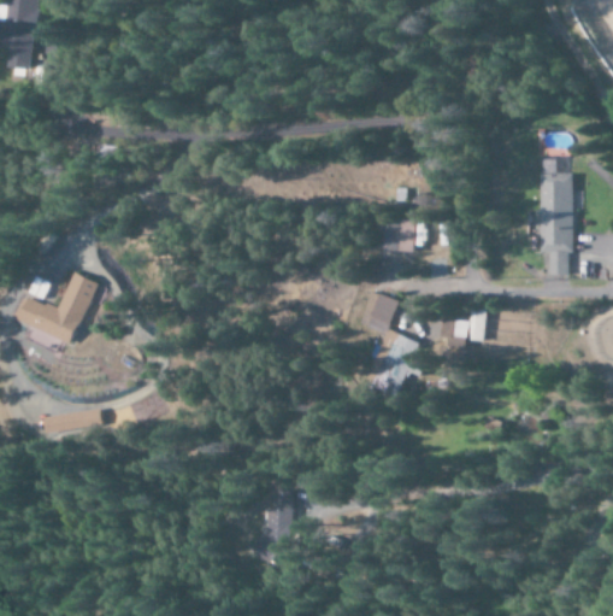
[(6,0),(5,7),(0,6),(0,21),(0,47),(11,50),(9,66),(30,70),(40,0),(6,0)]
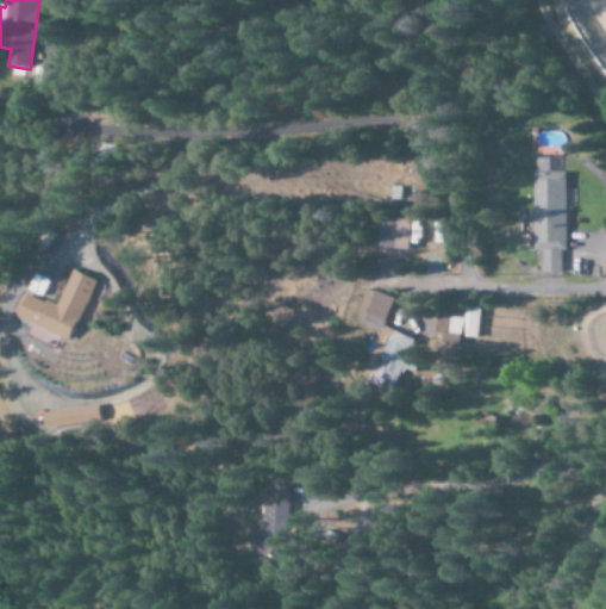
[(566,172),(551,172),(551,157),(537,157),(537,171),(531,171),(532,249),(542,249),(542,272),(562,272),(561,249),(566,249),(566,172)]
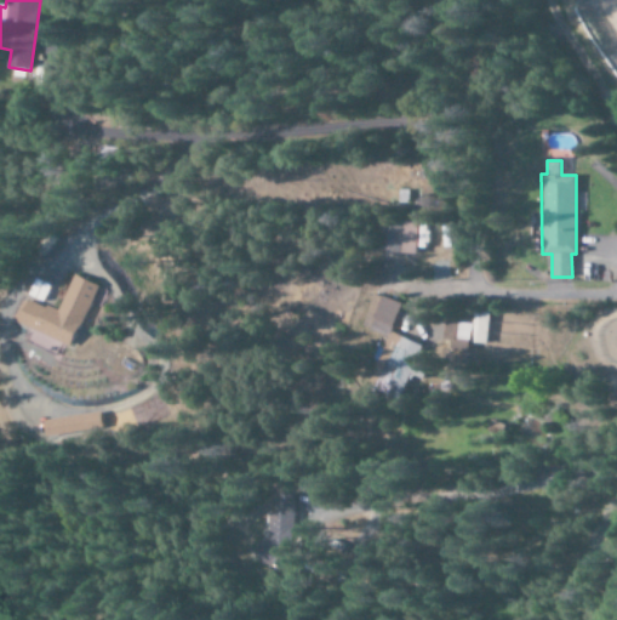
[(383,220),(381,251),(418,252),(420,239),(427,239),(427,222),(383,220)]
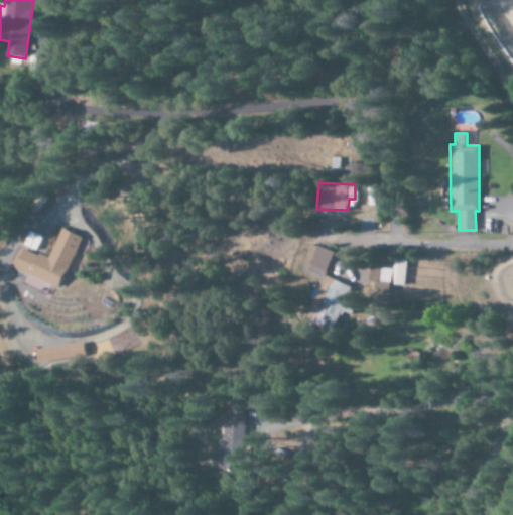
[(49,258),(24,249),(21,257),(19,257),(14,269),(61,286),(82,235),(61,228),(49,258)]
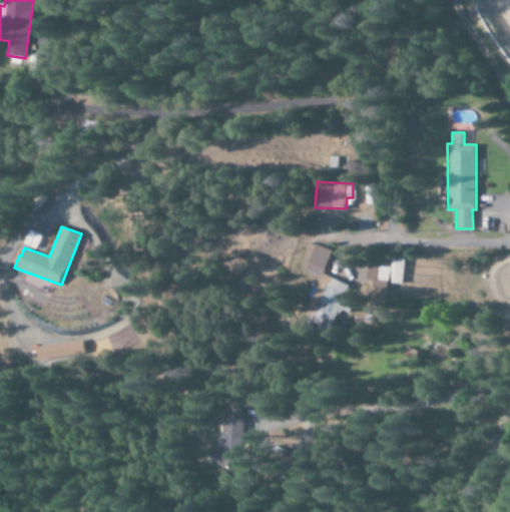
[(323,275),(332,250),(307,240),(297,269),(319,277),(304,320),(331,330),(339,309),(352,314),(357,300),(346,297),(350,285),(323,275)]
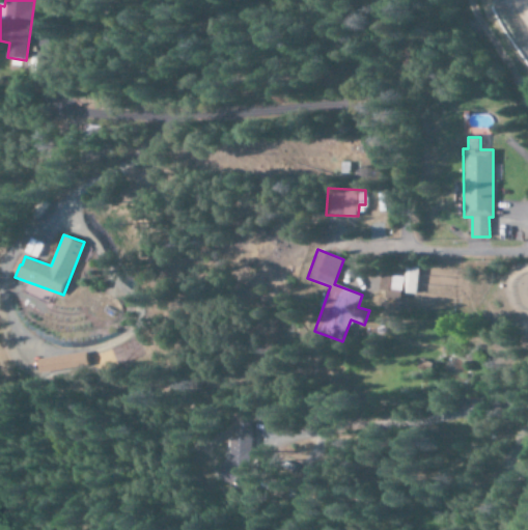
[(418,266),(404,265),(404,275),(380,274),(380,289),(417,291),(418,266)]
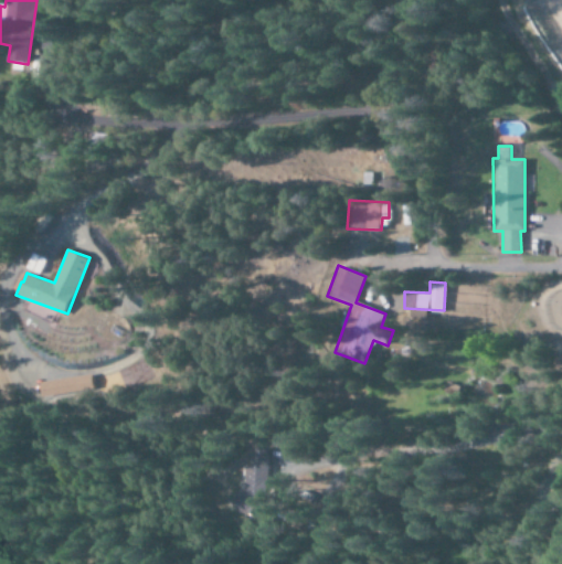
[(48,320),(52,310),(28,298),(23,308),(48,320)]
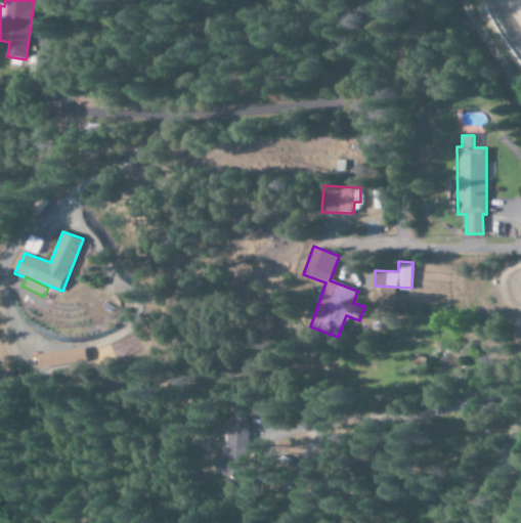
[(83,360),(80,346),(38,354),(41,368),(83,360)]
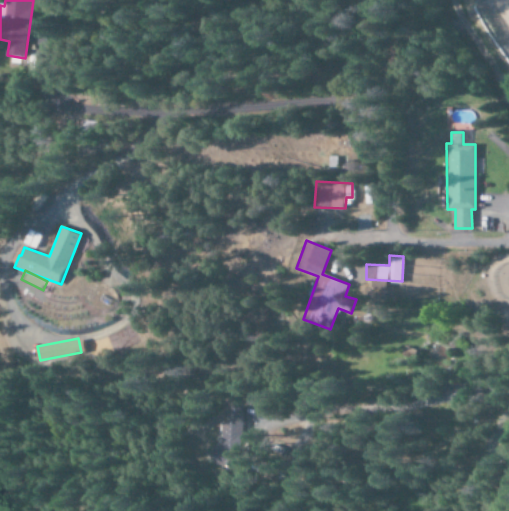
[(210,462),(239,462),(239,419),(221,419),(220,444),(210,444),(210,462)]
